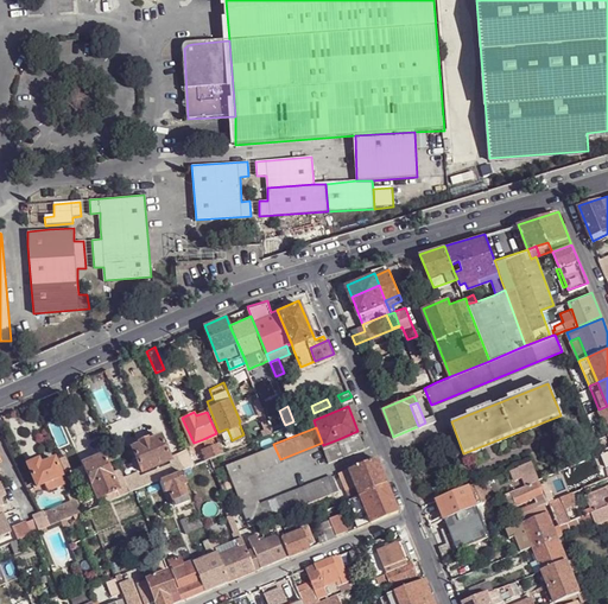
[(363,445),(358,431),(339,439),(344,453),(363,445)]
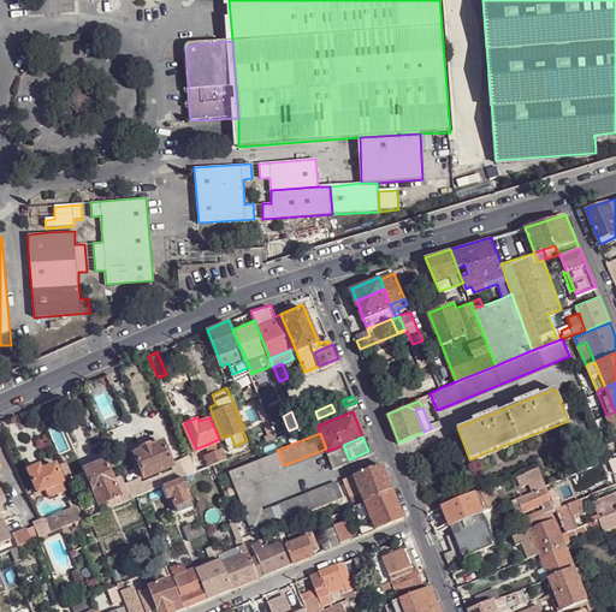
[(209,453),(223,447),(219,439),(206,445),(209,453)]
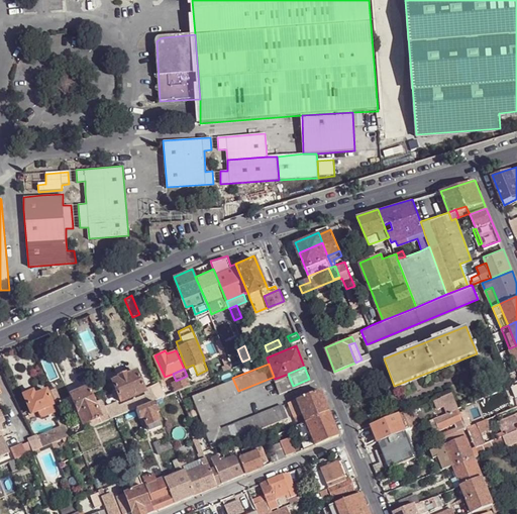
[(121,399),(144,389),(143,387),(136,370),(125,374),(125,373),(119,376),(119,377),(113,379),(121,399)]
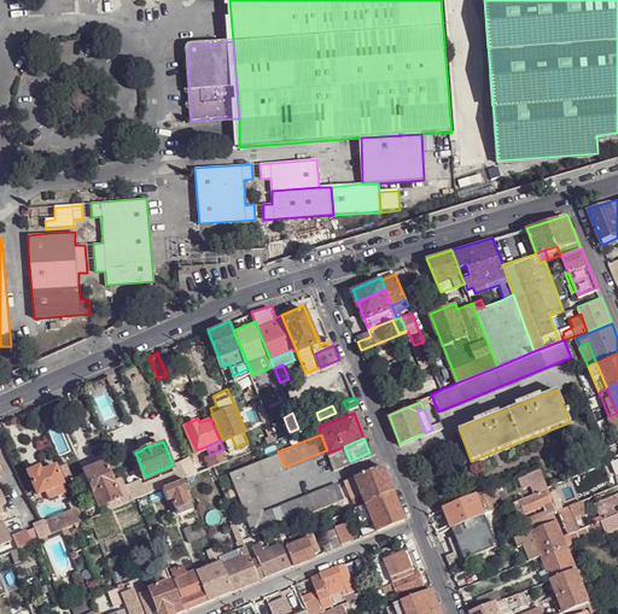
[(344,446),(328,452),(334,468),(350,461),(344,446)]
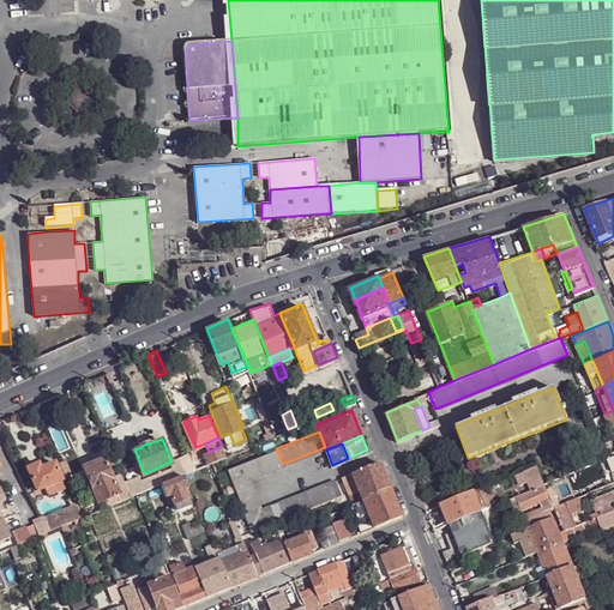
[(209,452),(204,453),(206,457),(208,463),(212,460),(226,456),(222,446),(209,452)]
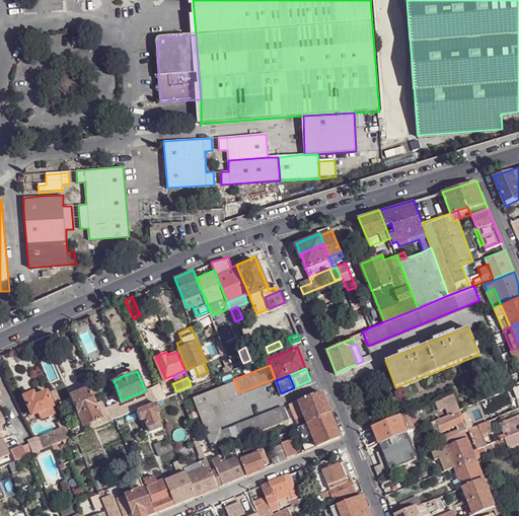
[(280,421),(275,408),(221,429),(211,403),(239,392),(233,379),(193,395),(200,414),(202,419),(205,425),(207,430),(214,447),(280,421)]
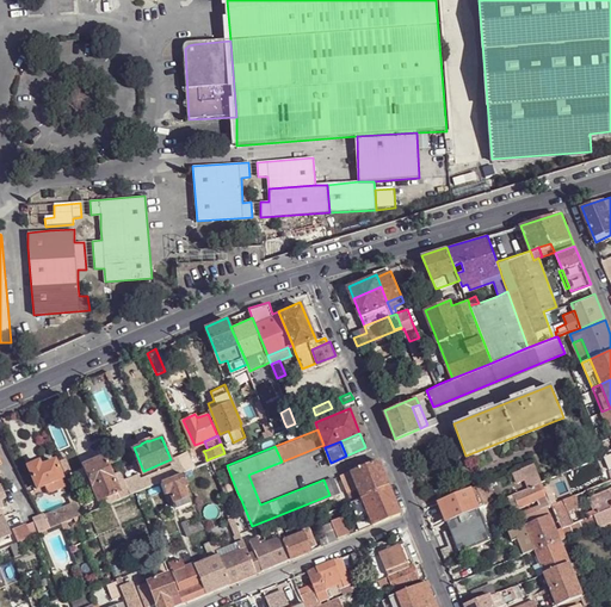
[(207,460),(205,454),(199,457),(198,454),(196,456),(195,452),(191,453),(196,465),(207,460)]
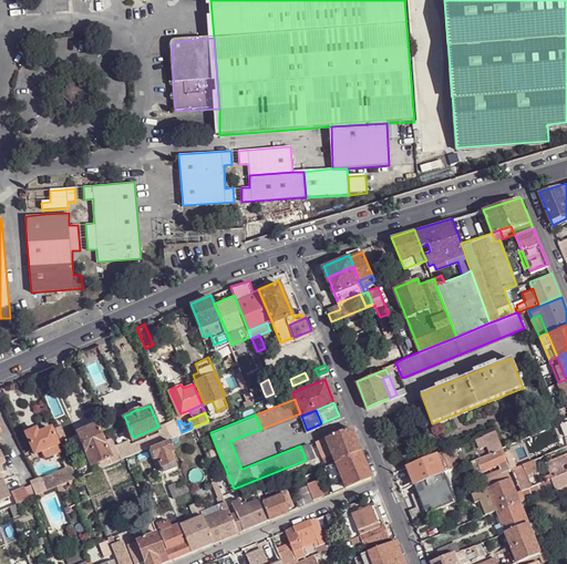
[(165,421),(157,424),(158,427),(161,432),(163,439),(169,437),(172,436),(165,421)]
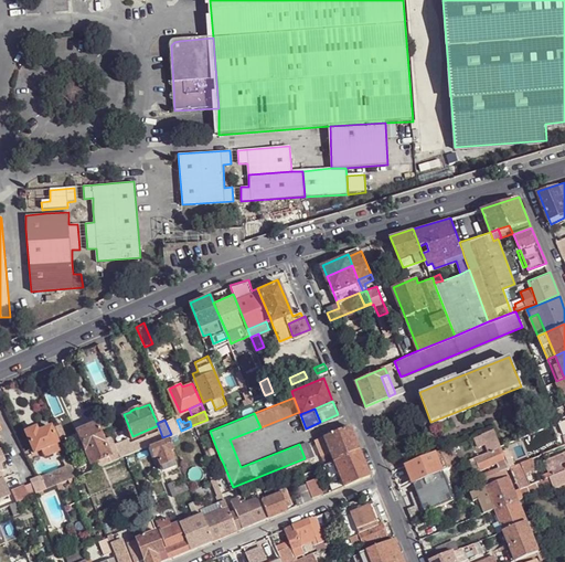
[(78,433),(91,462),(95,459),(107,454),(109,453),(103,438),(96,422),(85,427),(86,431),(78,433)]
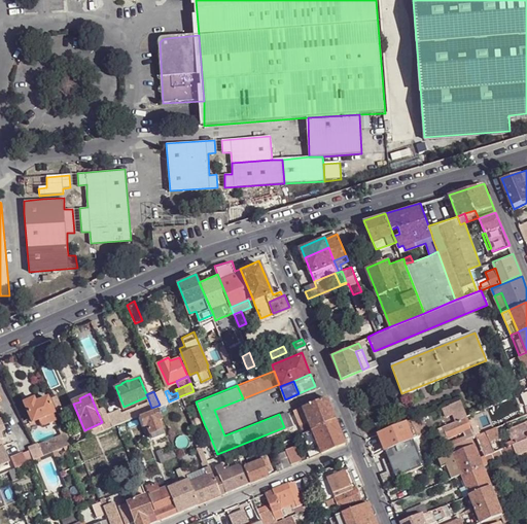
[(293,408),(303,431),(335,418),(325,394),(293,408)]
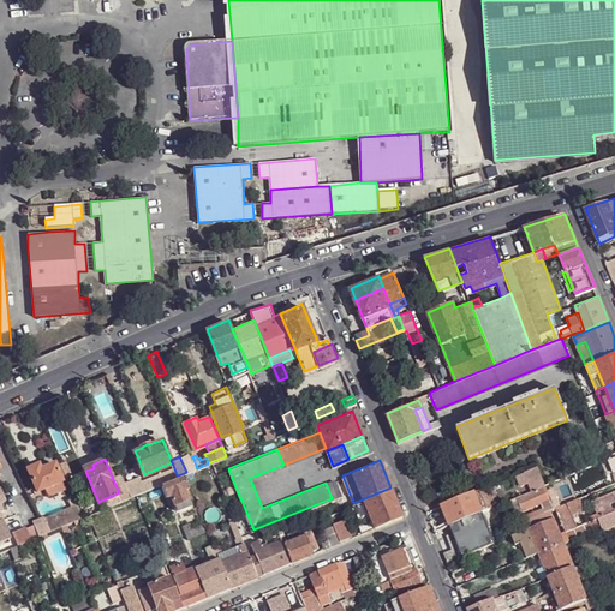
[(45,485),(63,478),(54,461),(41,466),(40,462),(28,466),(37,489),(45,485)]
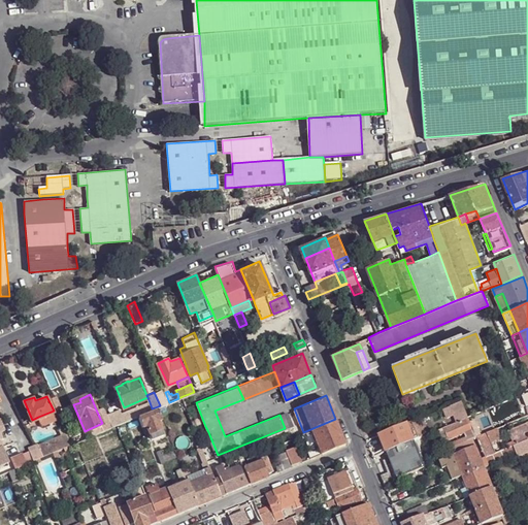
[(460,399),(450,403),(457,420),(467,416),(460,399)]
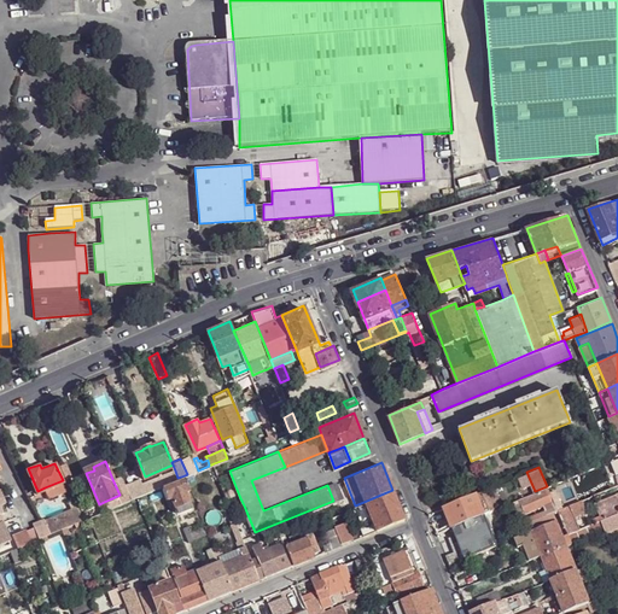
[(178,478),(175,471),(138,487),(141,493),(162,485),(178,478)]
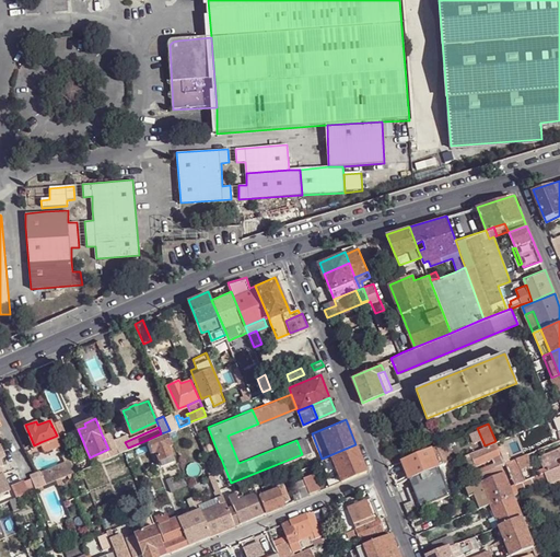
[(109,431),(102,434),(108,449),(106,450),(108,456),(119,452),(115,444),(109,431)]
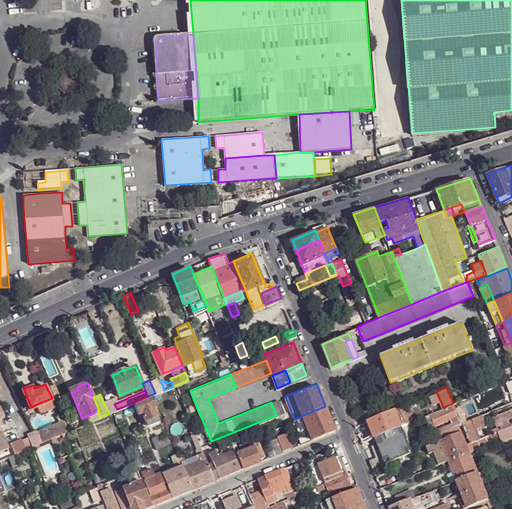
[(156,414),(153,407),(157,405),(153,394),(147,396),(134,402),(138,409),(139,412),(142,411),(145,419),(156,414)]
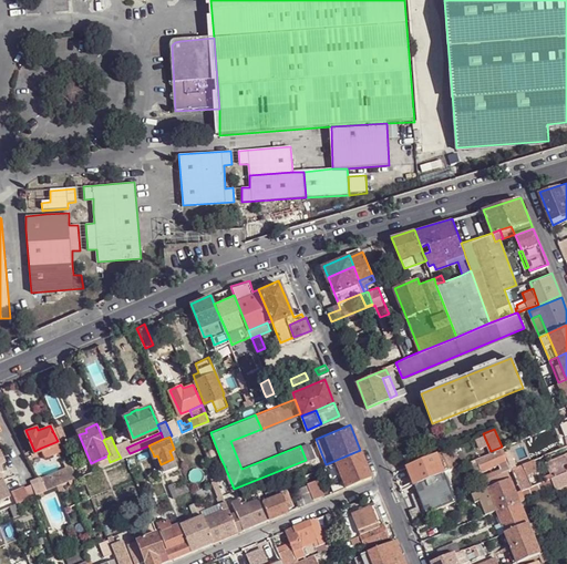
[(58,441),(41,448),(44,454),(60,448),(58,441)]
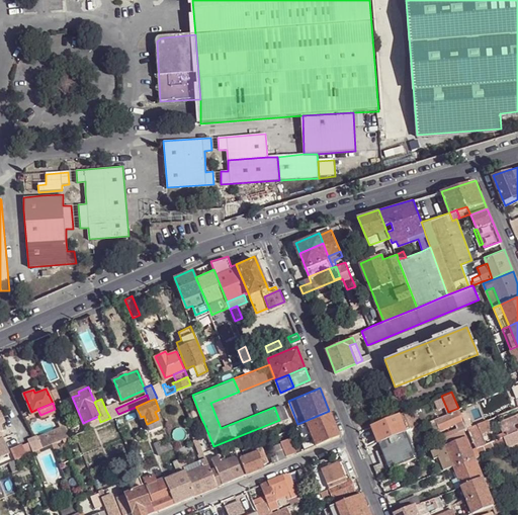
[(279,420),(288,416),(282,403),(274,407),(279,420)]
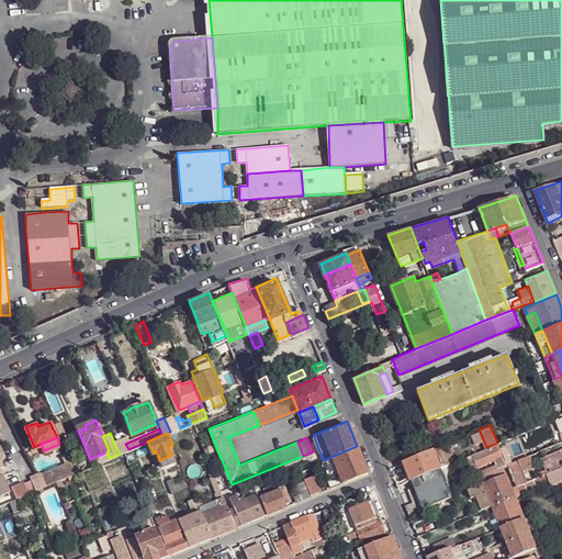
[(472,454),(476,467),(494,459),(503,456),(497,443),(486,447),(472,454)]
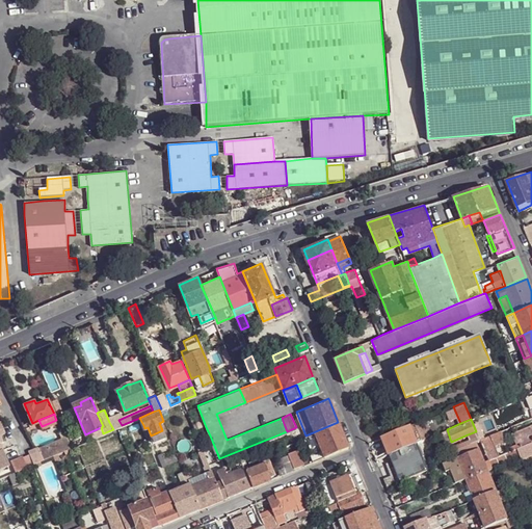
[(348,446),(338,422),(306,435),(313,453),(321,450),(323,455),(348,446)]
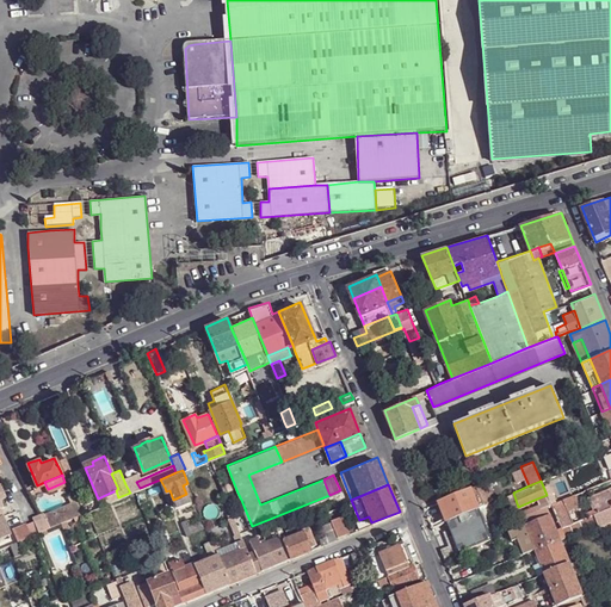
[(436,490),(439,500),(451,495),(448,484),(436,490)]
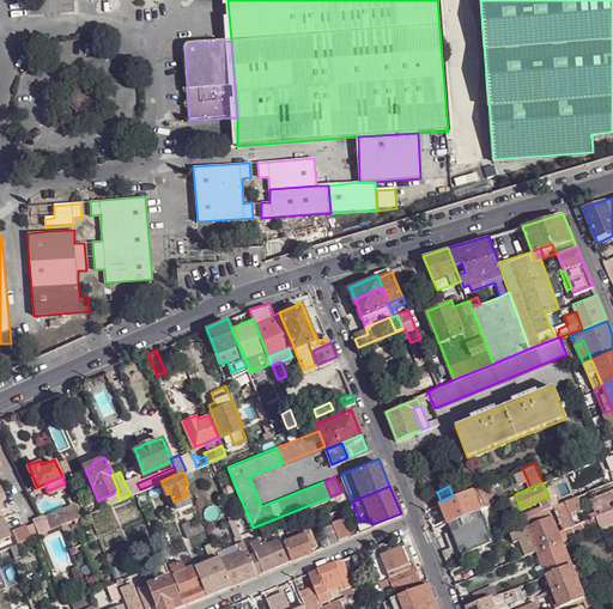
[(477,487),(472,489),(480,509),(485,506),(483,498),(477,487)]
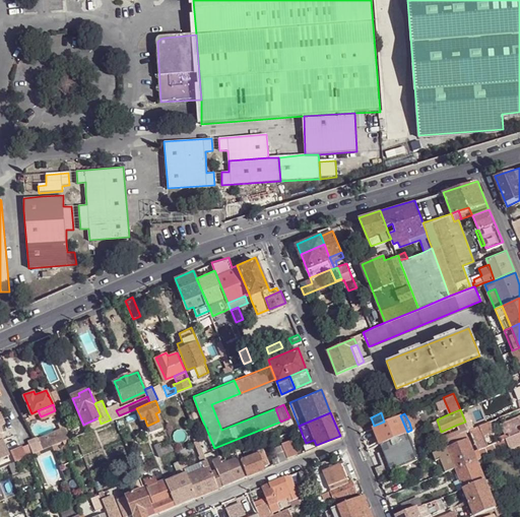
[(202,419),(200,414),(191,417),(193,424),(202,419)]
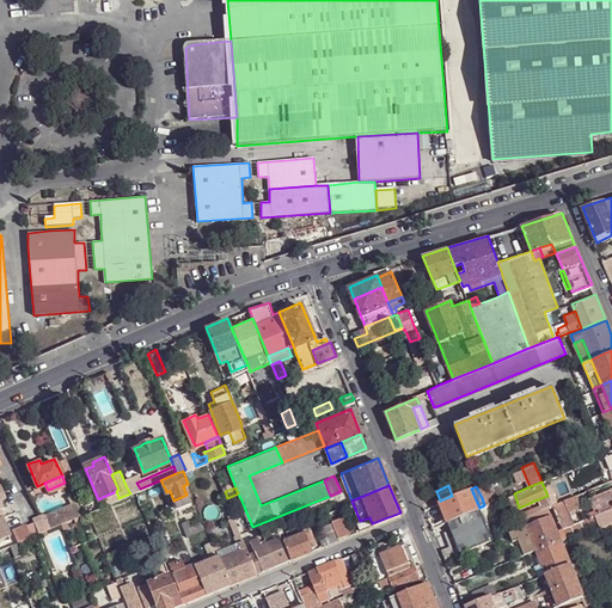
[(594,509),(597,513),(605,509),(611,505),(611,487),(589,497),(594,509)]
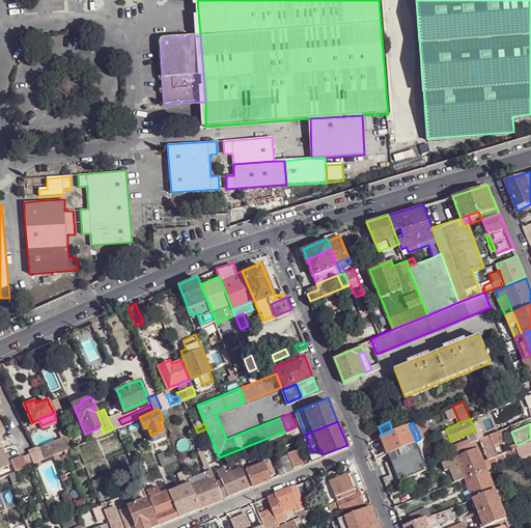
[(409,424),(392,431),(382,435),(381,436),(388,453),(415,441),(416,441),(409,424)]
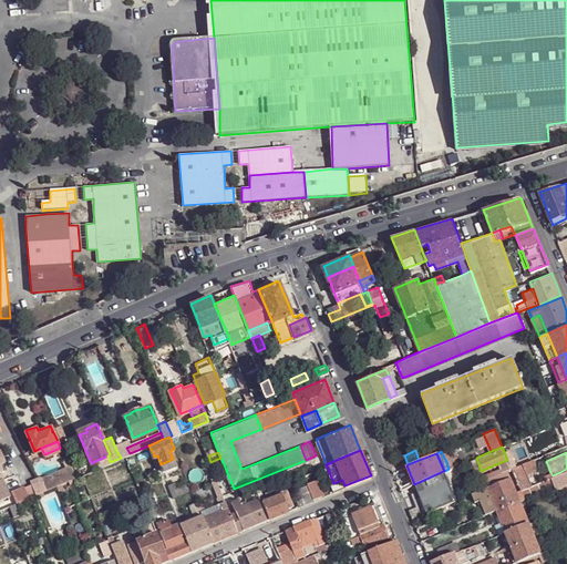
[(110,462),(107,455),(95,461),(99,467),(110,462)]
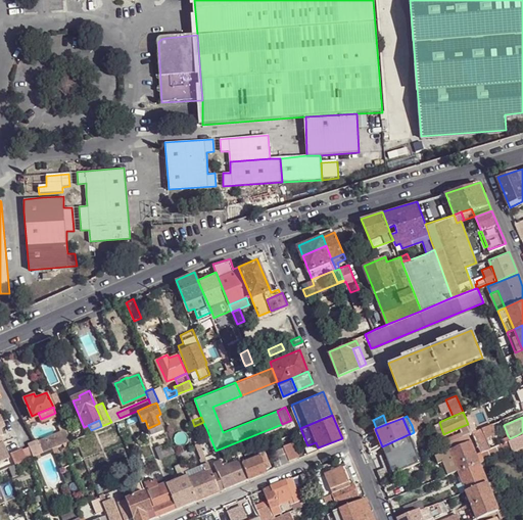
[(70,438),(62,421),(58,423),(61,432),(39,442),(42,451),(52,446),(57,444),(70,438)]
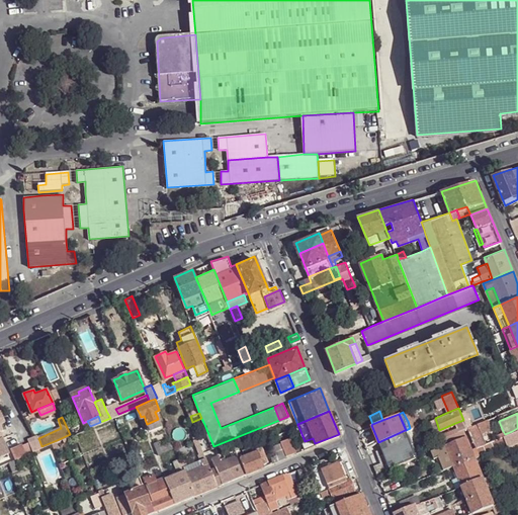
[(416,426),(421,424),(418,417),(408,421),(410,428),(416,426)]
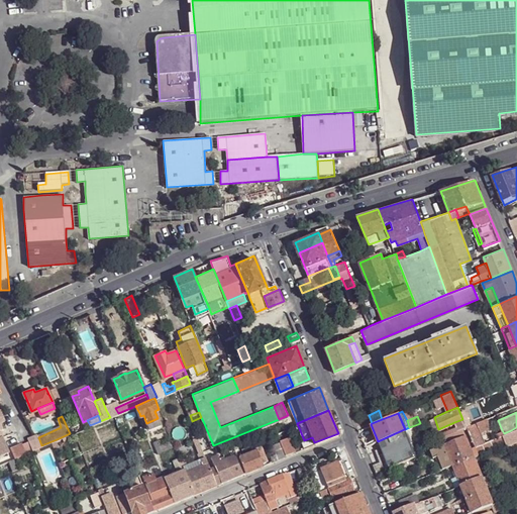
[(204,423),(201,417),(192,421),(194,427),(204,423)]
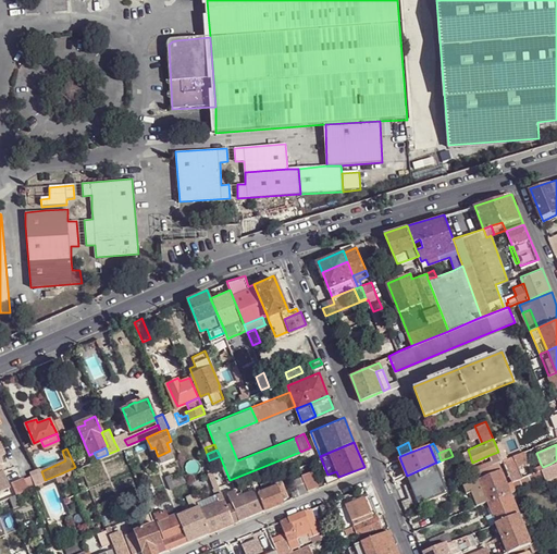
[(472,463),(468,450),(459,453),(465,465),(472,463)]
